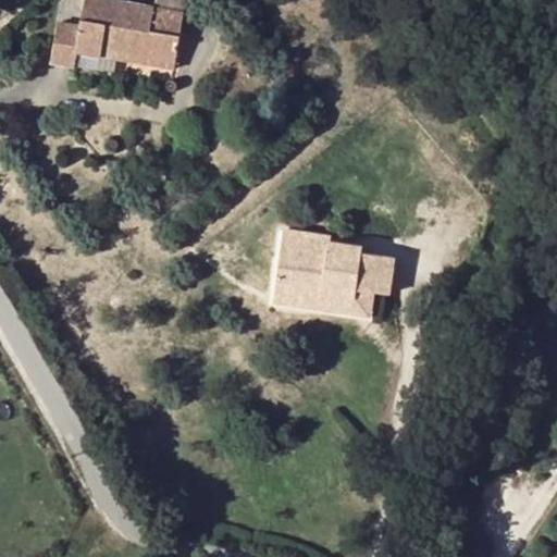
[(175,59),(184,10),(156,5),(122,0),(85,0),(82,26),(59,22),(52,61),(74,64),(76,51),(99,54),(101,48),(175,59)]
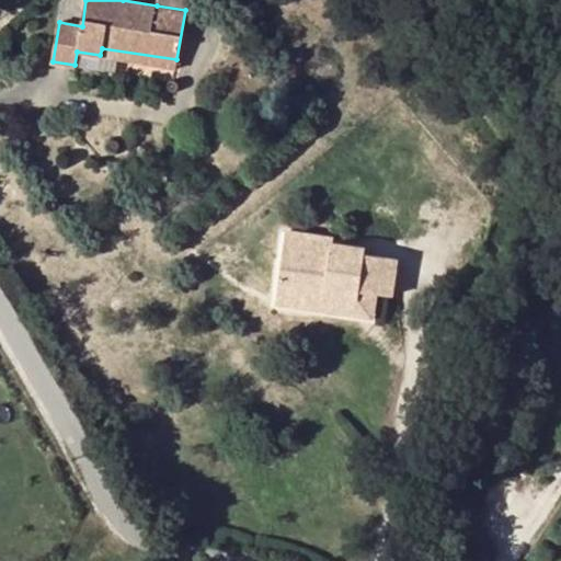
[(158,0),(157,6),(185,10),(186,0),(158,0)]
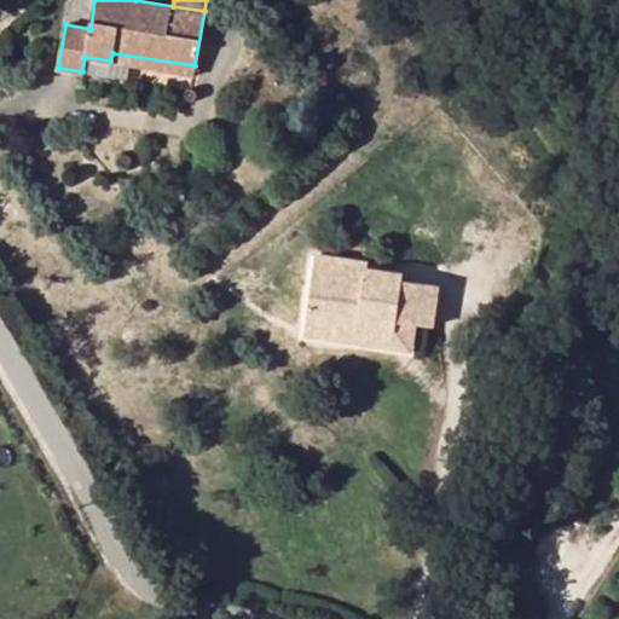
[(127,65),(194,76),(195,65),(113,53),(110,61),(85,57),(82,71),(126,79),(127,65)]
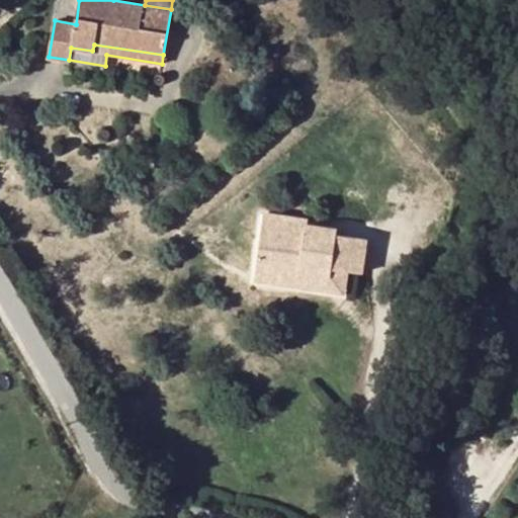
[(267,278),(341,288),(342,276),(359,278),(372,280),(377,246),(347,242),(348,235),(324,232),(325,228),(275,222),(267,278)]
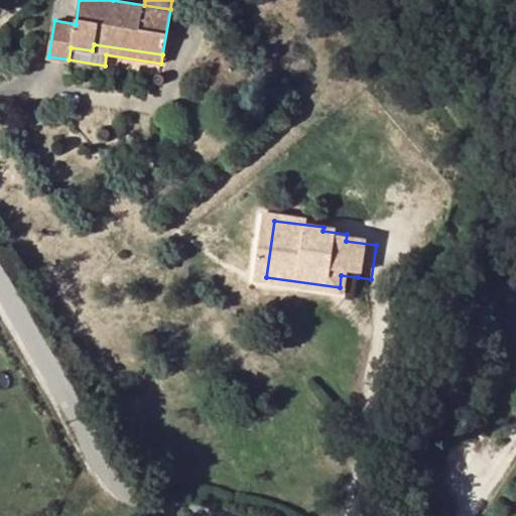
[(340,287),(266,277),(264,287),(355,299),(358,277),(341,275),(340,287)]
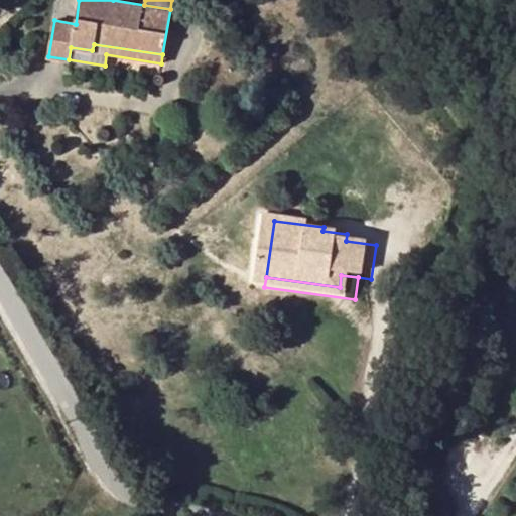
All buildings are outlined.
